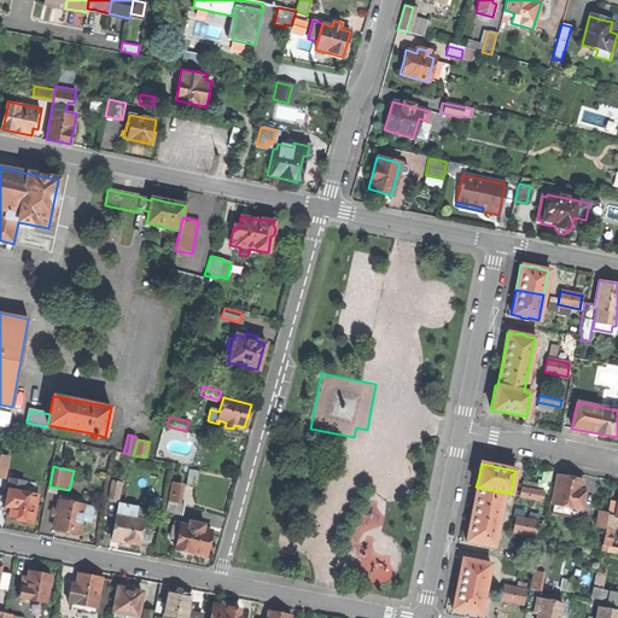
[(190,470),(187,487),(197,489),(200,472),(190,470)]
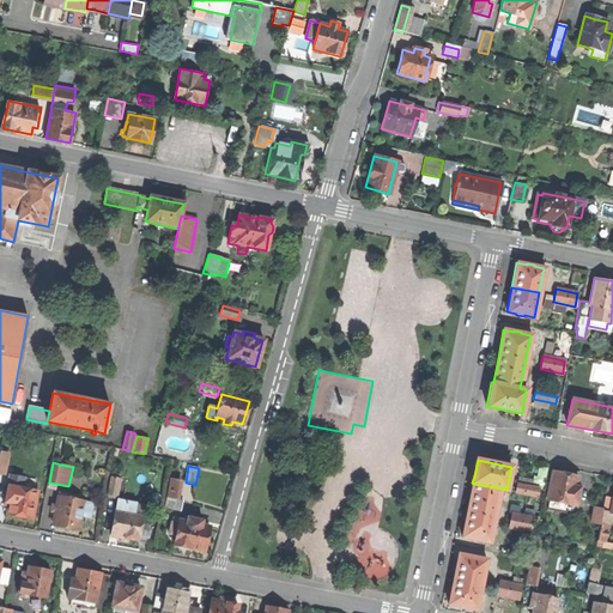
[(548,499),(577,505),(581,487),(576,487),(578,477),(570,475),(553,472),(548,499)]
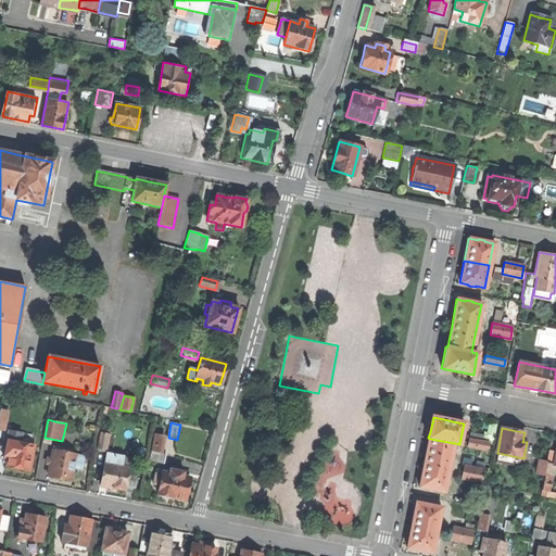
[(99,450),(106,451),(110,436),(104,434),(105,430),(102,430),(99,450)]
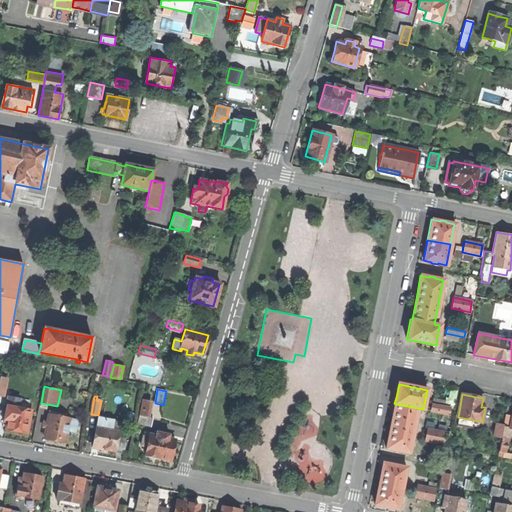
[(9,397),(7,405),(18,407),(20,399),(9,397)]
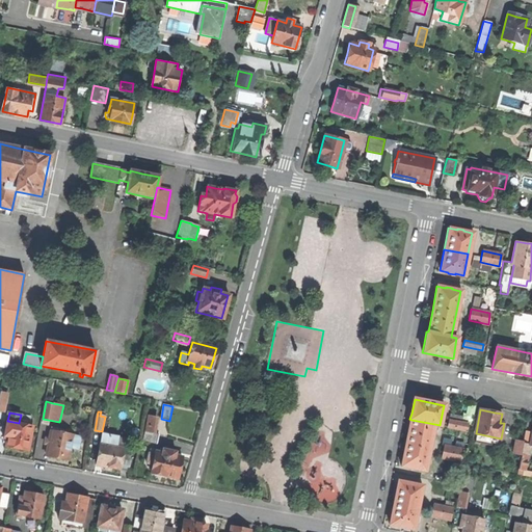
[(157,445),(159,434),(154,433),(156,418),(150,416),(144,442),(157,445)]
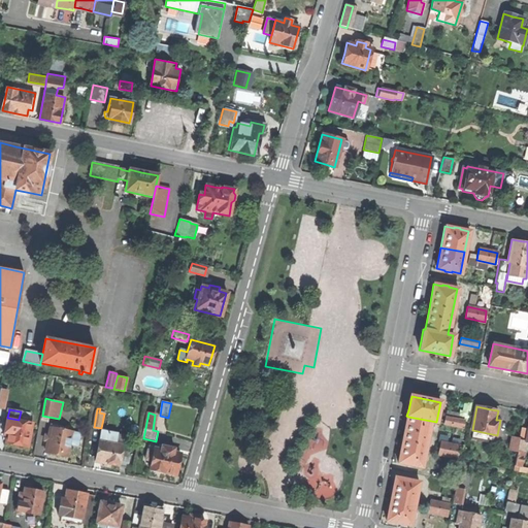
[(422,467),(431,421),(408,417),(404,435),(399,462),(406,464),(406,465),(414,467),(414,466),(422,467)]
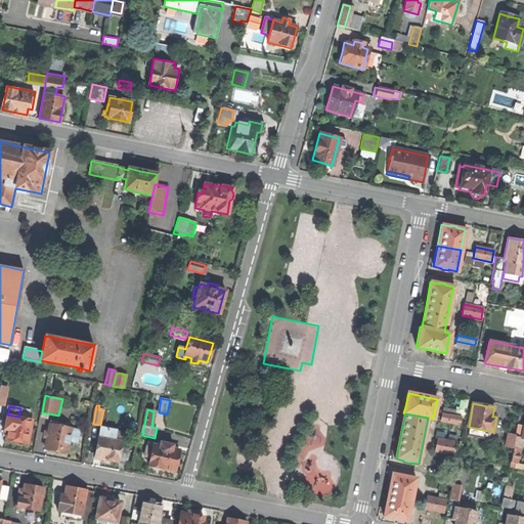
[(18,417),(7,415),(3,433),(7,433),(6,440),(15,442),(28,444),(33,420),(18,417)]
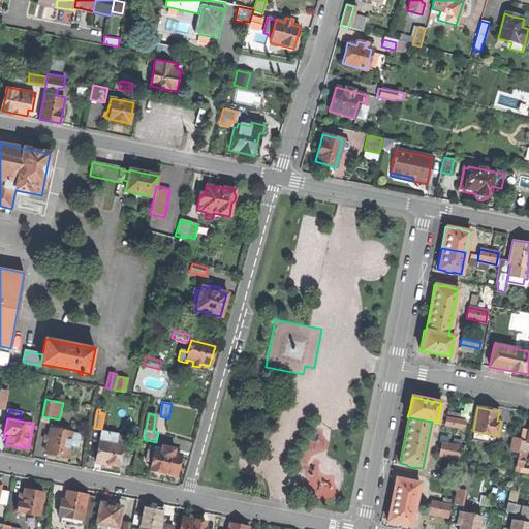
[(445,425),(464,428),(465,422),(446,418),(445,425)]
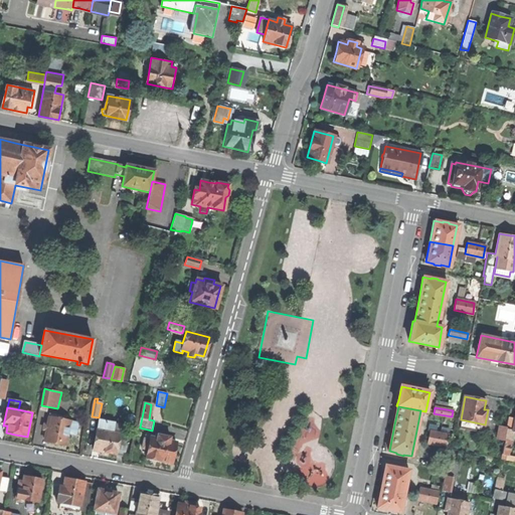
[(50,414),(48,424),(46,435),(45,441),(57,444),(66,445),(68,434),(70,421),(60,419),(61,416),(50,414)]
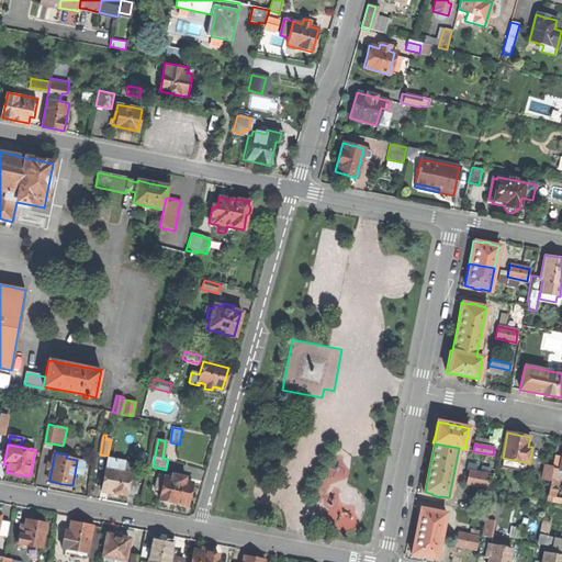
[(77,460),(75,473),(83,474),(86,461),(77,460)]
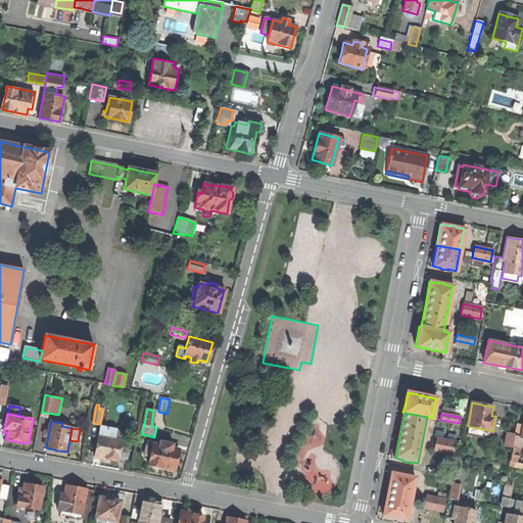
[(121,447),(122,440),(115,439),(116,431),(100,428),(95,458),(112,462),(127,464),(130,449),(121,447)]
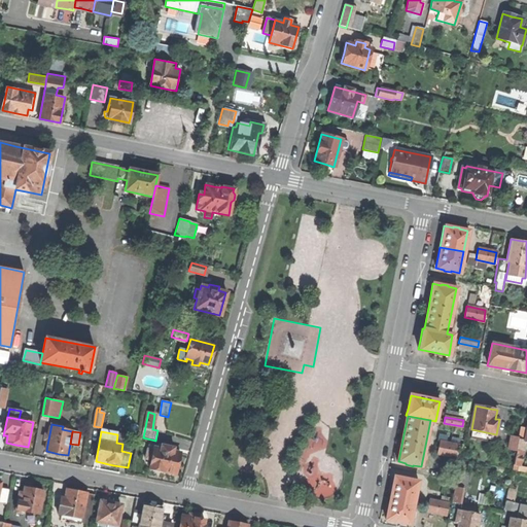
[(510,449),(517,451),(519,438),(519,437),(513,436),(510,449)]
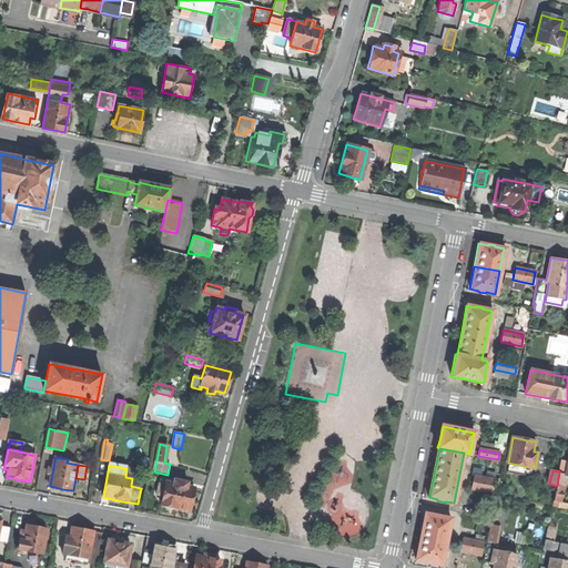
[(559,508),(567,475),(559,473),(557,486),(553,507),(559,508)]
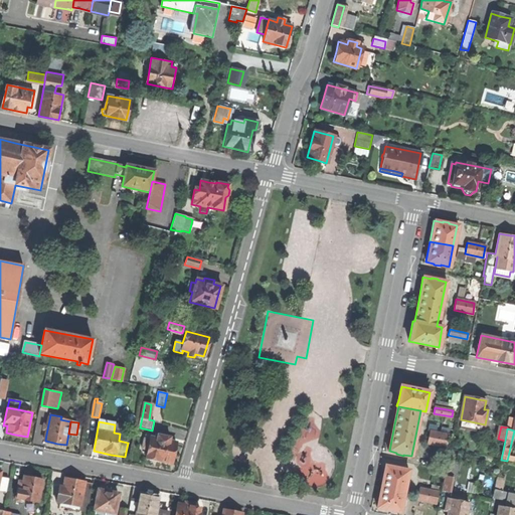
[(449,436),(430,433),(427,444),(447,447),(449,436)]
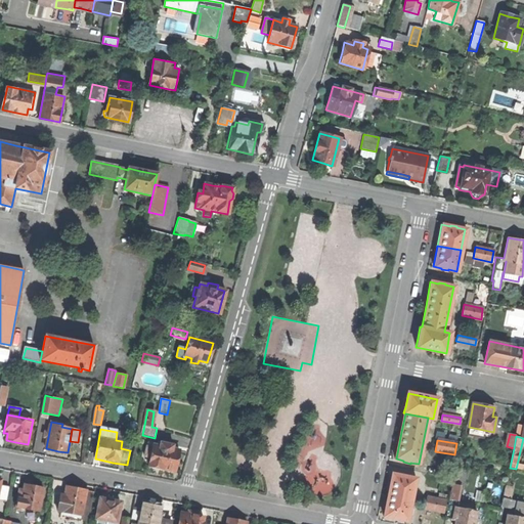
[(148,467),(175,472),(178,461),(180,450),(173,449),(174,445),(161,442),(160,446),(154,445),(153,448),(147,447),(145,456),(150,459),(148,467)]
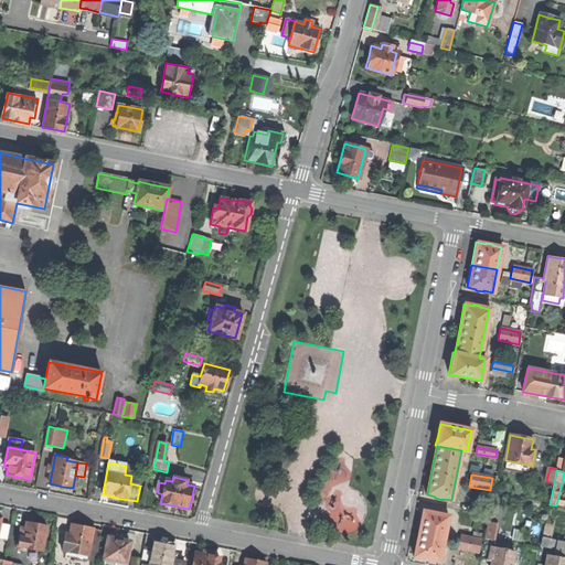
[(422,522),(419,534),(444,539),(448,516),(439,514),(440,513),(433,512),(433,513),(424,511),(422,522)]
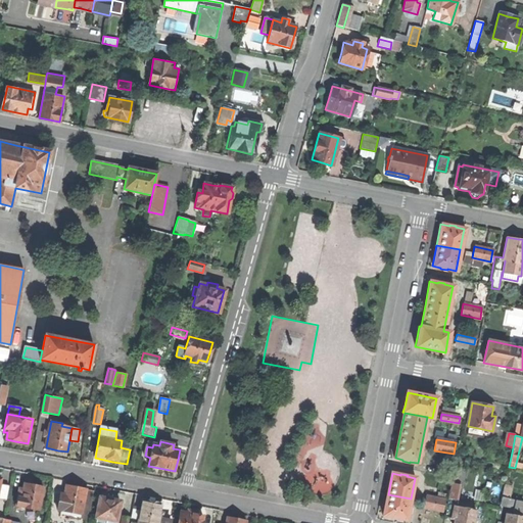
[(0,498),(6,501),(9,485),(1,484),(2,479),(0,478),(0,498)]
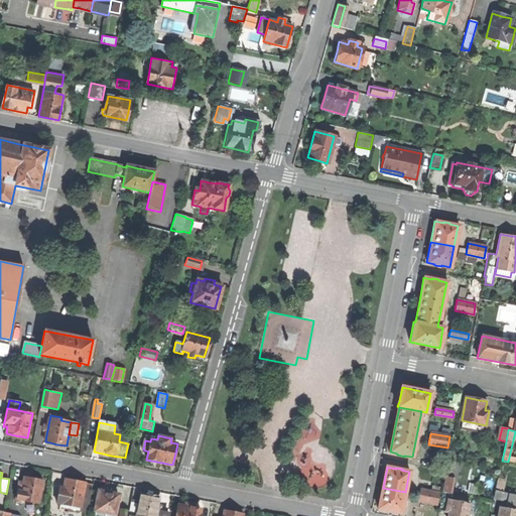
[(20,482),(16,500),(39,504),(43,481),(33,479),(25,477),(23,483),(20,482)]
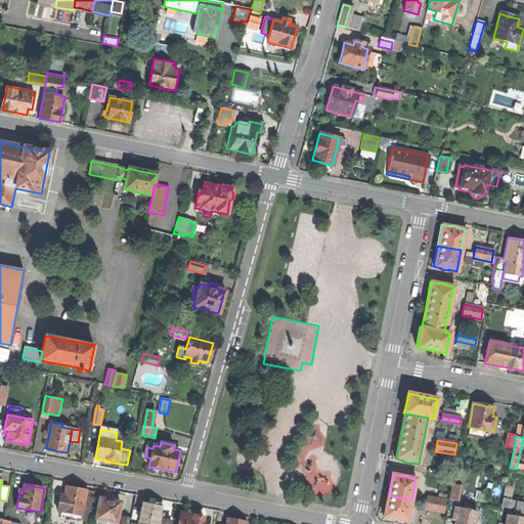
[(450,499),(456,500),(457,500),(460,486),(453,485),(450,499)]
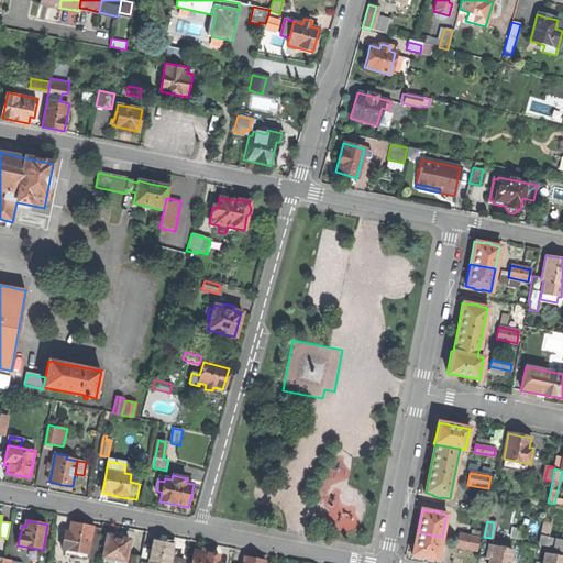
[(541,536),(549,537),(551,523),(544,522),(541,536)]
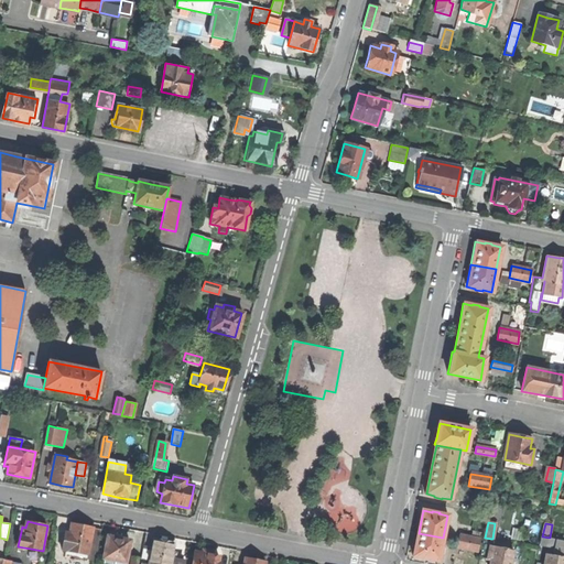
[(66,532),(63,551),(88,555),(87,560),(96,562),(101,530),(94,529),(94,528),(84,527),(72,524),(71,533),(66,532)]
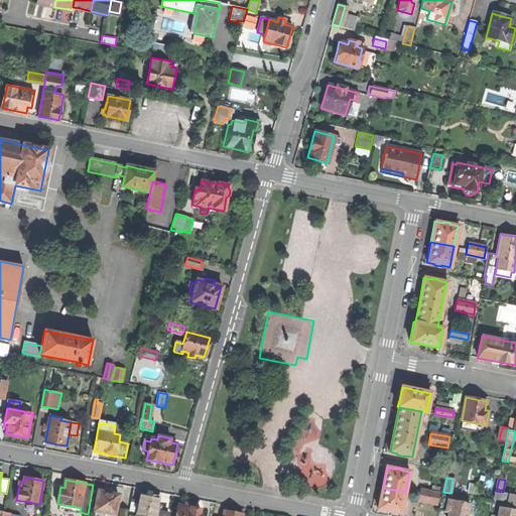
[(392,511),(401,513),(405,492),(383,488),(381,496),(378,508),(386,510),(386,511),(392,512),(392,511)]
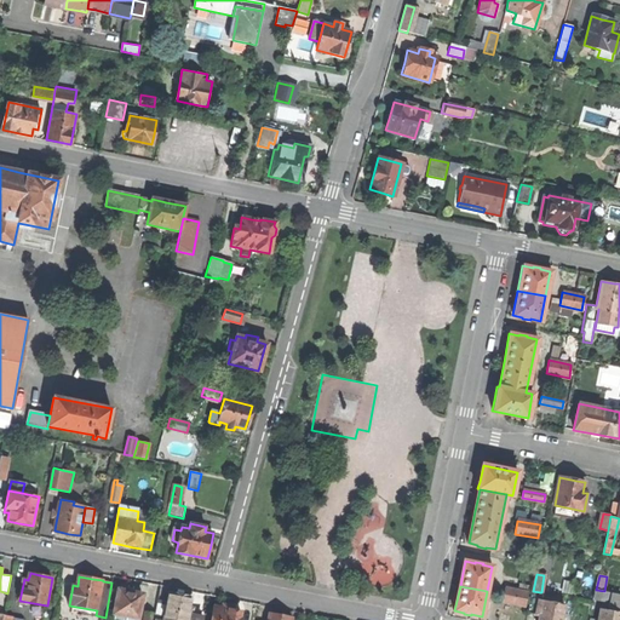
[(528,592),(505,587),(503,601),(524,606),(528,592)]
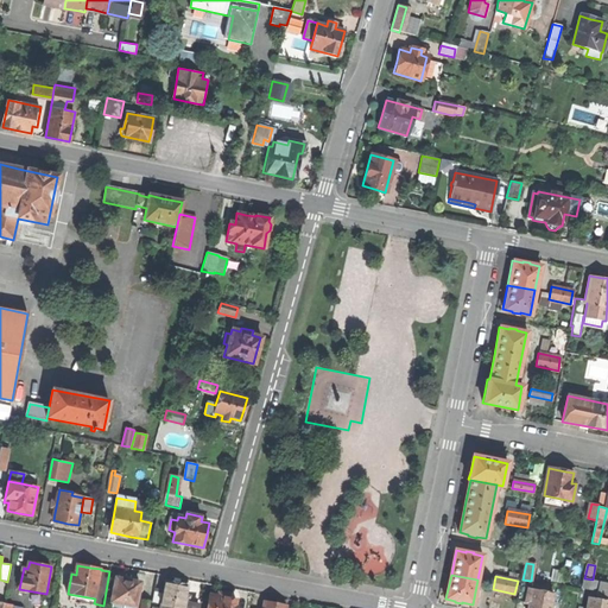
[(114,602),(112,607),(135,607),(140,583),(130,581),(116,578),(113,602),(114,602)]
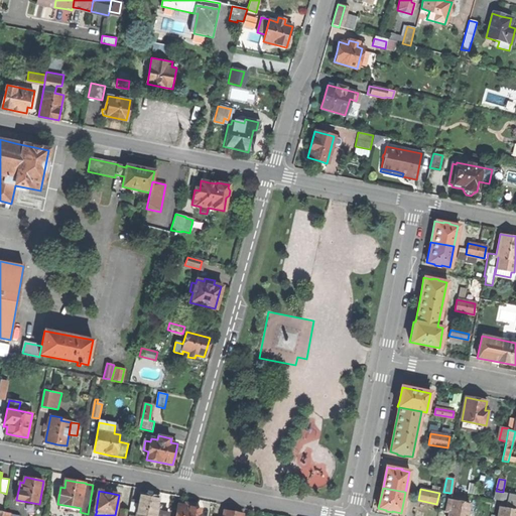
[(508,493),(503,492),(496,491),(494,499),(507,501),(508,493)]
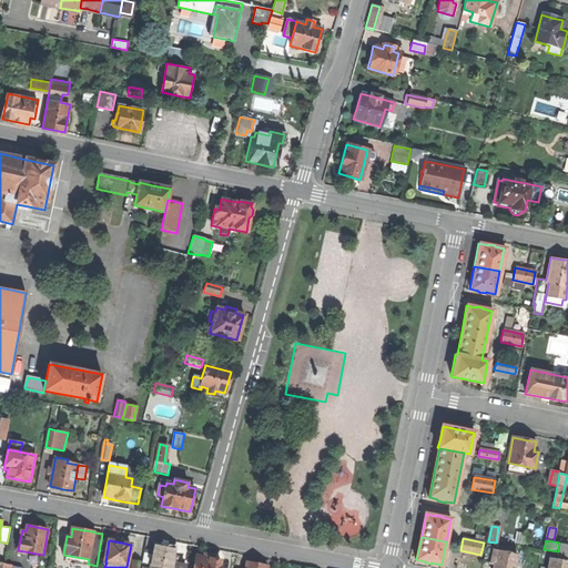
[(484,563),(490,564),(493,550),(495,543),(488,541),(487,541),(484,563)]
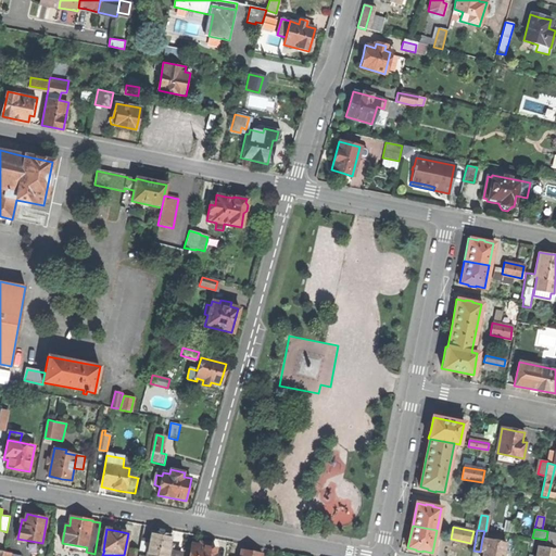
[(142,542),(140,552),(139,555),(180,555),(181,553),(173,551),(174,545),(171,545),(172,536),(163,534),(152,532),(150,543),(142,542)]
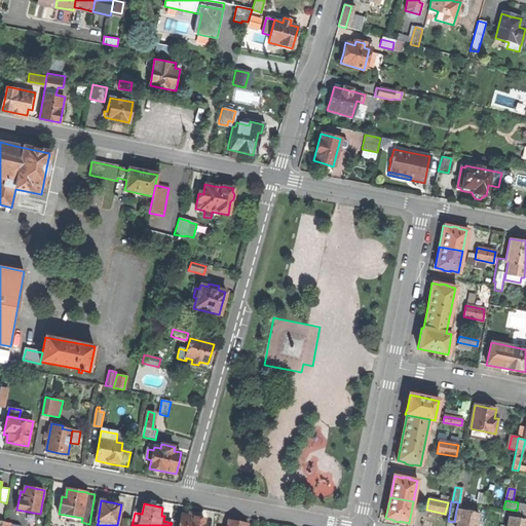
[(517,518),(525,520),(525,509),(525,505),(520,504),(517,518)]
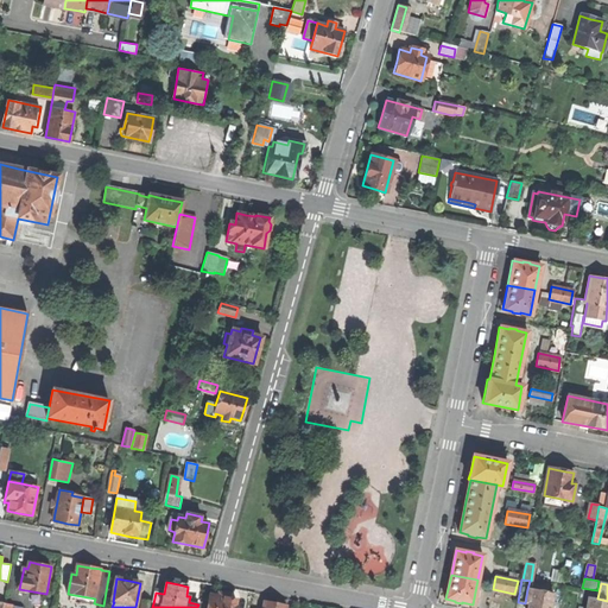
[(551,607),(553,594),(527,589),(525,603),(530,605),(529,607),(551,607)]
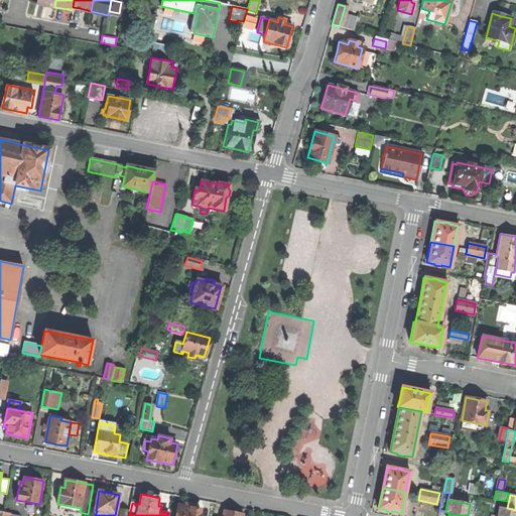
[(178,506),(176,515),(200,515),(202,510),(195,508),(196,505),(190,504),(186,503),(185,507),(178,506)]
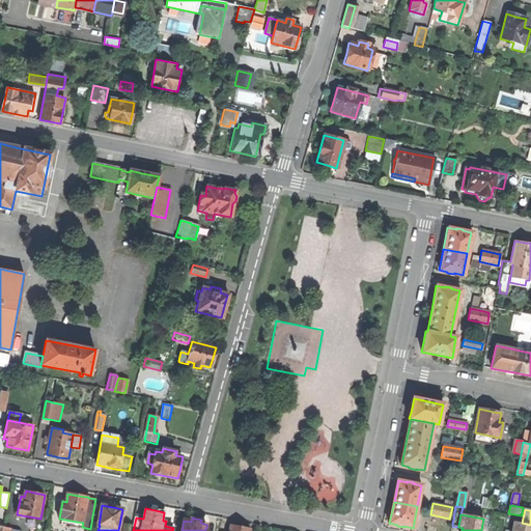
[(512,530),(530,530),(530,525),(522,523),(514,522),(512,530)]
